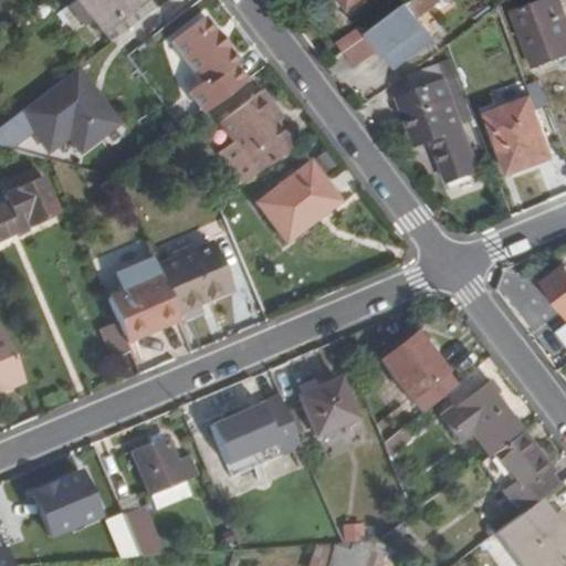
[(77,0),(72,0),(66,4),(83,25),(92,19),(77,0)]
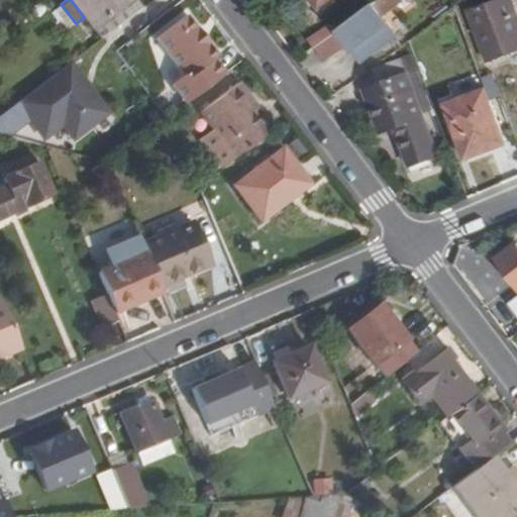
[(71,0),(84,17),(100,39),(142,8),(135,0),(71,0)]
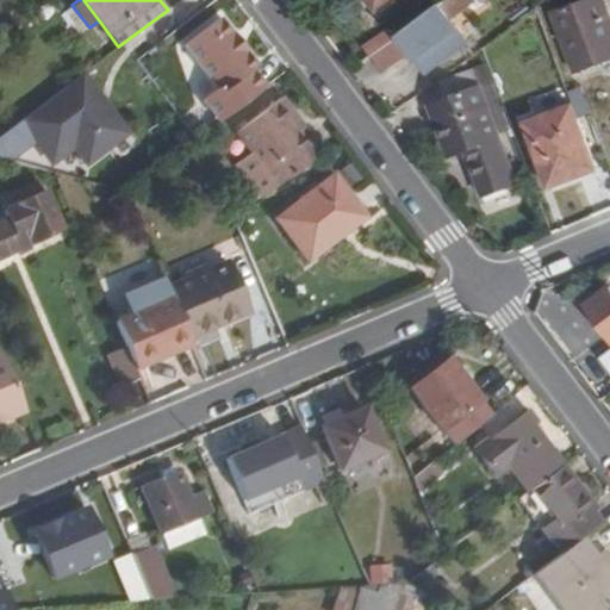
[(609,57),(609,22),(602,0),(580,0),(552,11),(574,72),(609,57)]
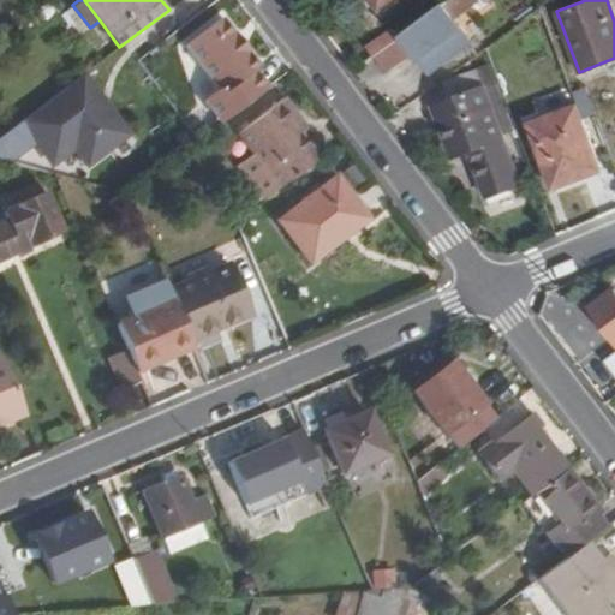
[(471,40),(442,4),(401,33),(370,57),(381,71),(413,48),(431,71),(471,40)]
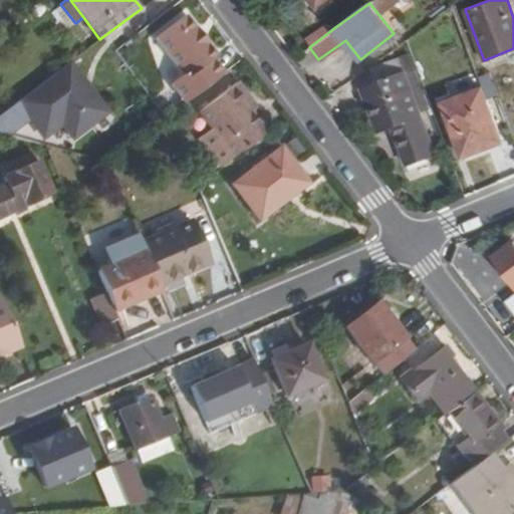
[(170,84),(184,104),(224,73),(213,59),(218,56),(186,15),(154,38),(181,75),(170,84)]
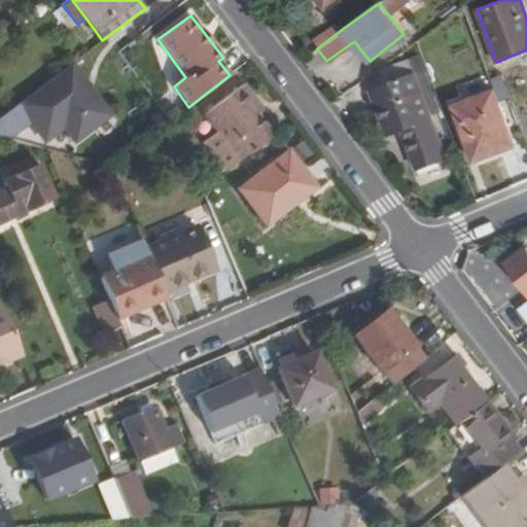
[(387,135),(402,130),(416,167),(446,155),(431,114),(441,110),(426,70),(415,74),(411,62),(379,74),(383,85),(372,90),(387,135)]
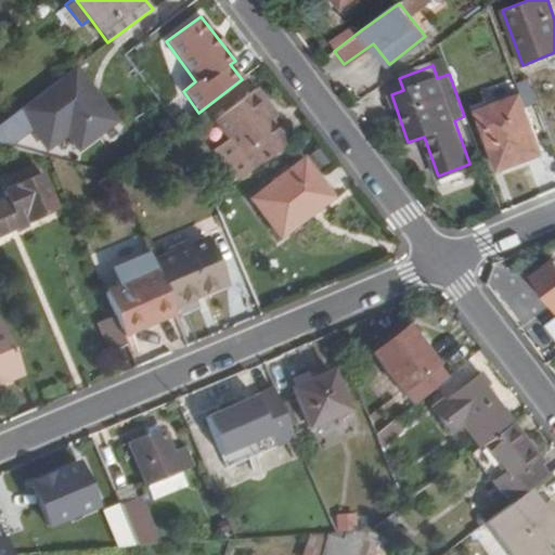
[(74,68),(0,124),(0,144),(11,147),(34,130),(46,146),(64,132),(101,104),(74,68)]
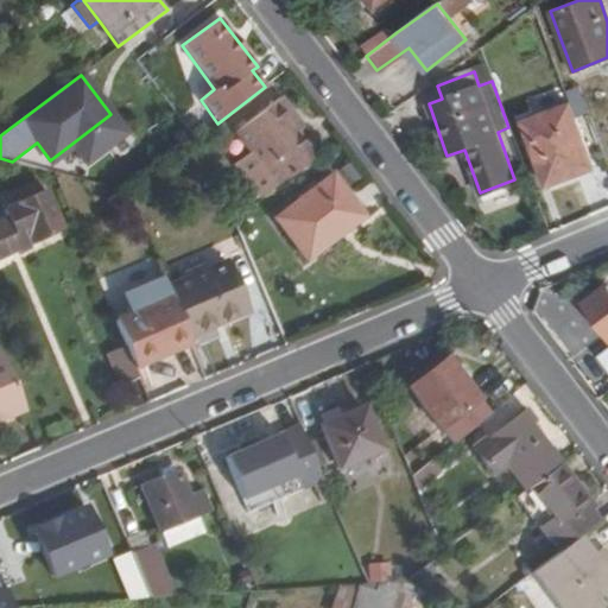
[(312,154),(301,137),(295,131),(301,125),(279,97),(216,146),(257,198),(312,154)]
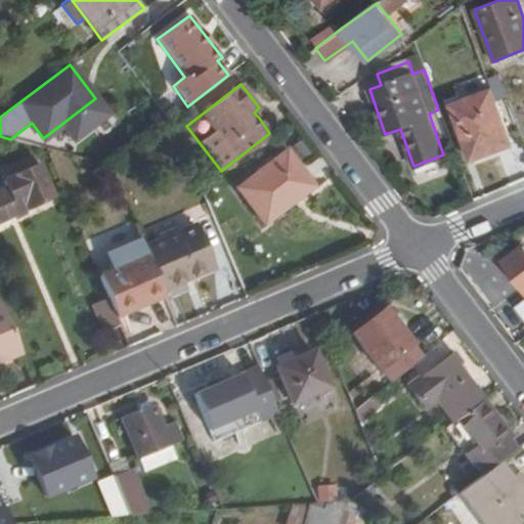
[(511,144),(491,90),(451,104),(472,159),(511,144)]
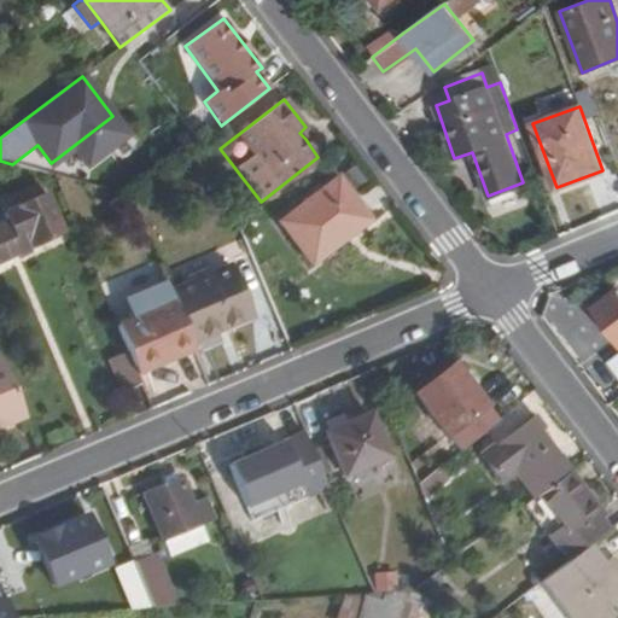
[(112,116),(71,147),(81,159),(89,159),(103,150),(104,141),(117,132),(118,123),(112,116)]
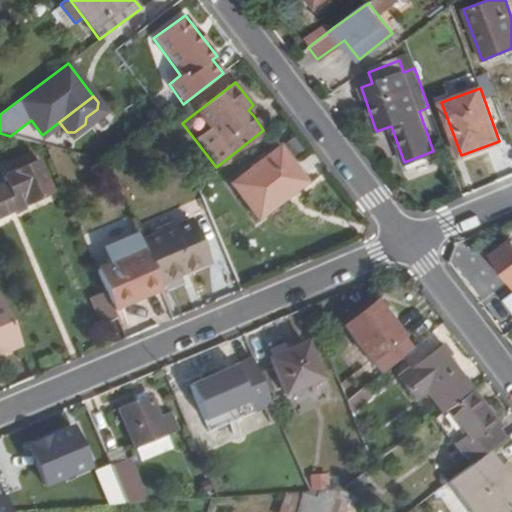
[(248,110),(253,115),(258,111),(253,105),(248,110)]
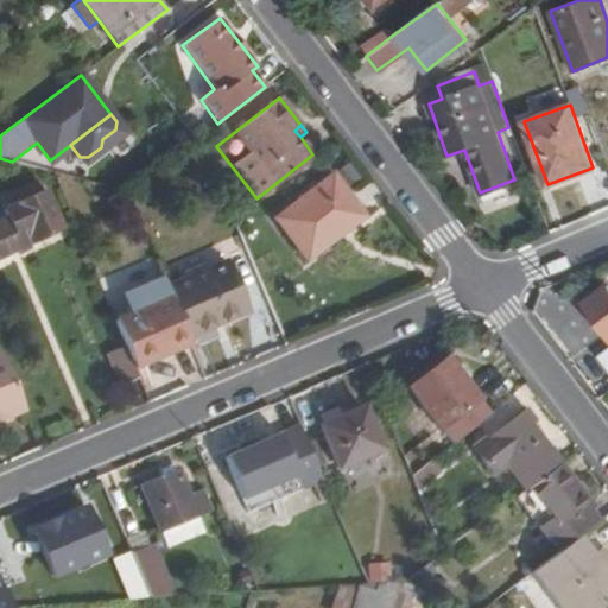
[(306,260),(331,241),(328,236),(359,211),(331,176),(276,219),(306,260)]
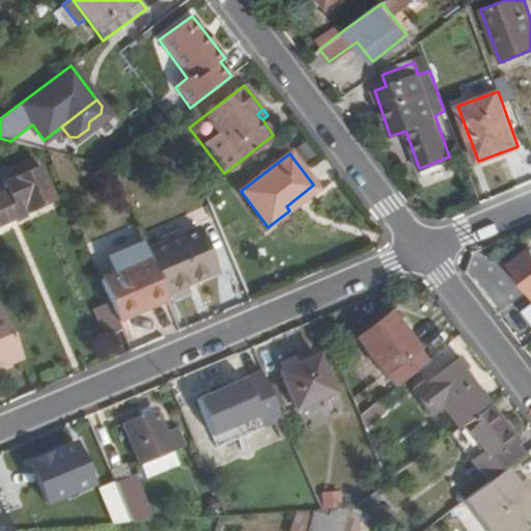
[(6,191),(18,218),(31,212),(30,210),(53,198),(39,167),(5,183),(8,190),(6,191)]
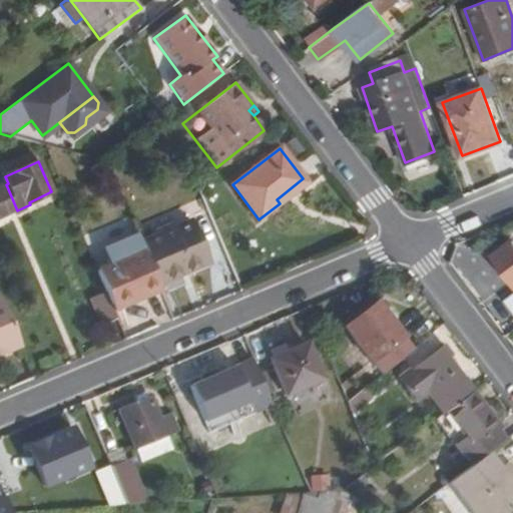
[(303,178),(277,199),(280,203),(306,182),(303,178)]
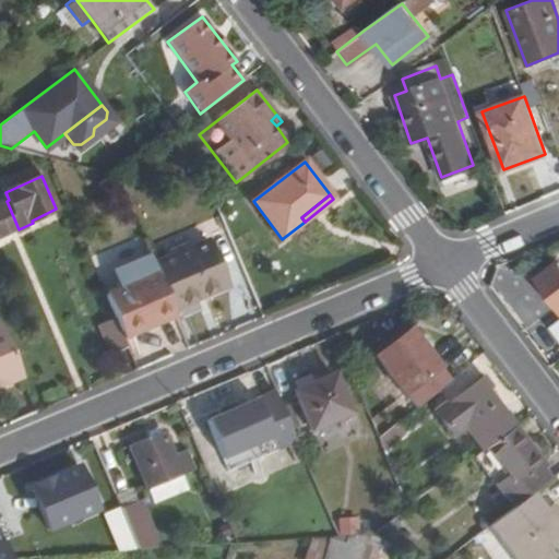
[(0,237),(19,229),(7,201),(0,203),(0,237)]
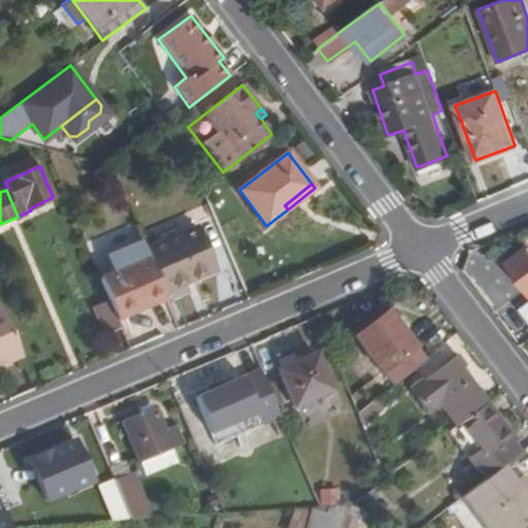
[(145,250),(163,292),(213,271),(195,229),(145,250)]
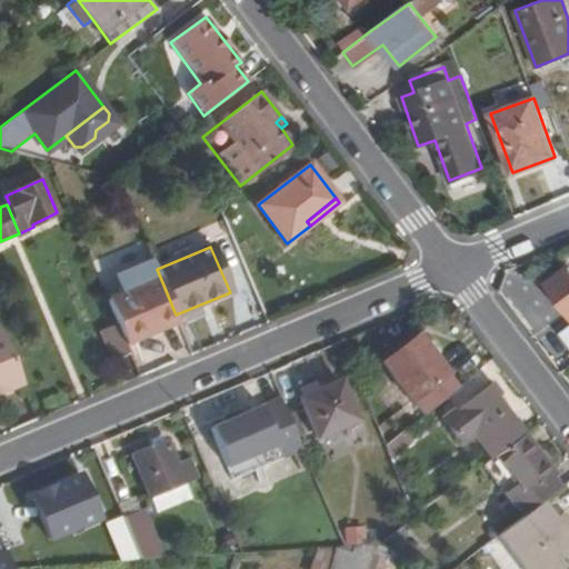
[(106,300),(116,323),(121,338),(151,326),(155,331),(179,322),(176,315),(157,269),(152,258),(112,276),(120,293),(106,300)]
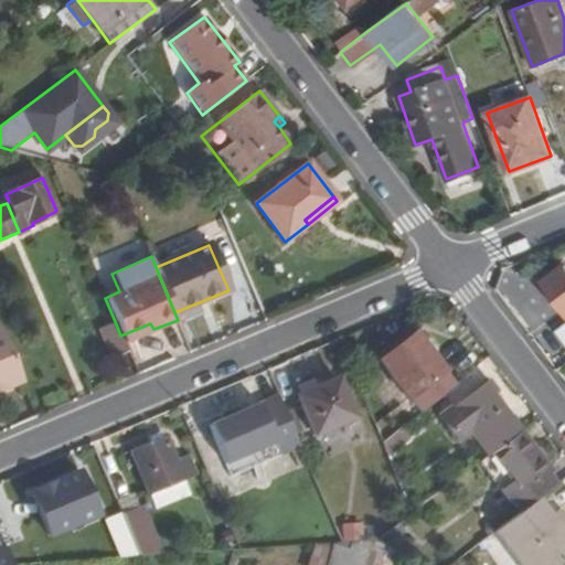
[(564,266),(564,265),(544,279),(564,307),(564,266)]
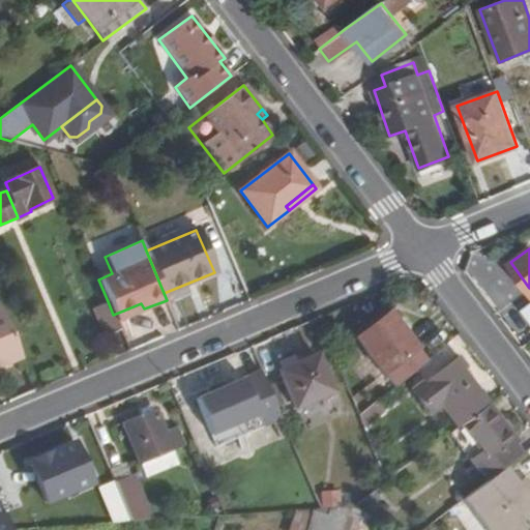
[(92,308),(98,325),(105,336),(120,330),(116,321),(113,315),(108,301),(92,308)]
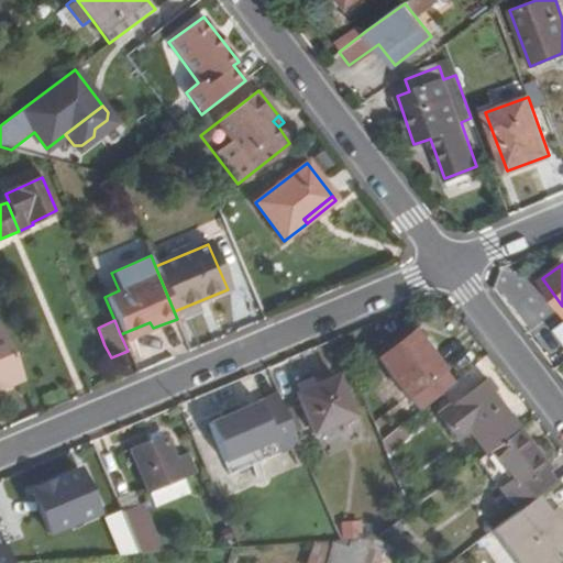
[(150,322),(120,334),(123,341),(153,328),(150,322)]
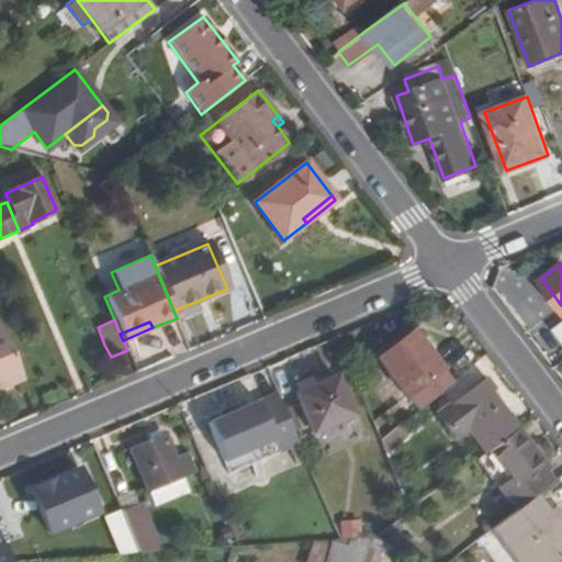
[(0,388),(21,380),(0,329),(0,388)]
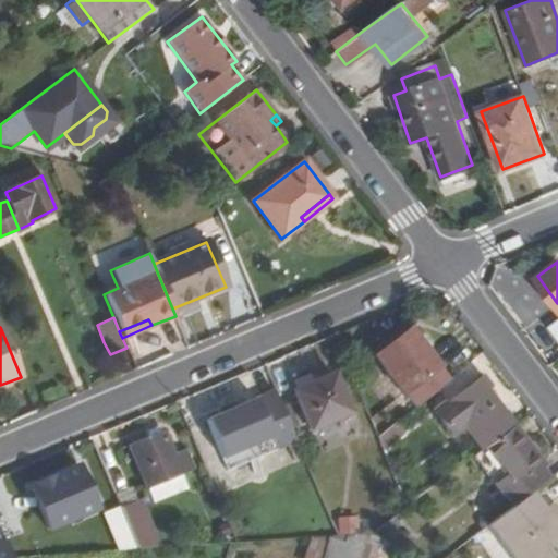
[(438,365),(411,330),(376,358),(403,392),(438,365)]
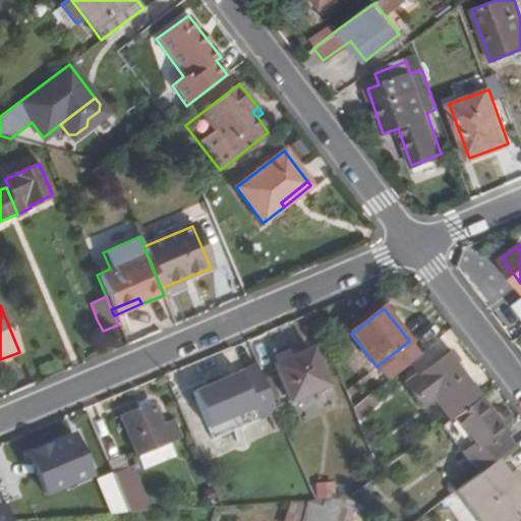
[(327,386),(311,350),(274,365),(289,402),(327,386)]
